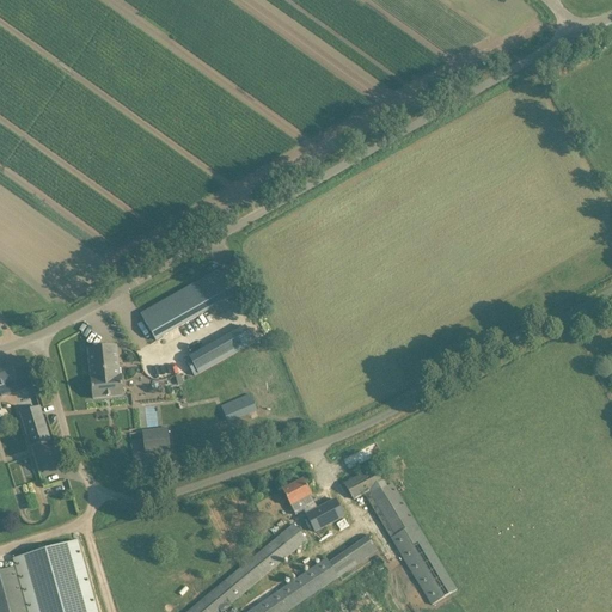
[(147,325),(155,342),(234,298),(220,270),(141,316),(147,325)]
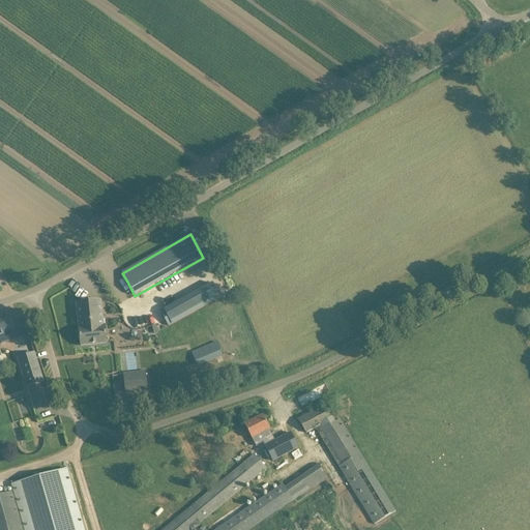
[(212,284),(165,311),(172,324),(221,297),(219,295),(212,284)]
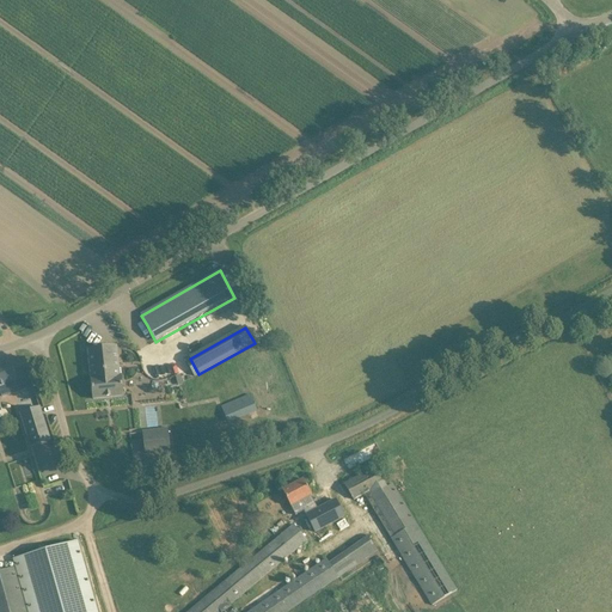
[(93,399),(123,396),(122,377),(118,377),(116,347),(89,350),(92,380),(91,380),(93,399)]
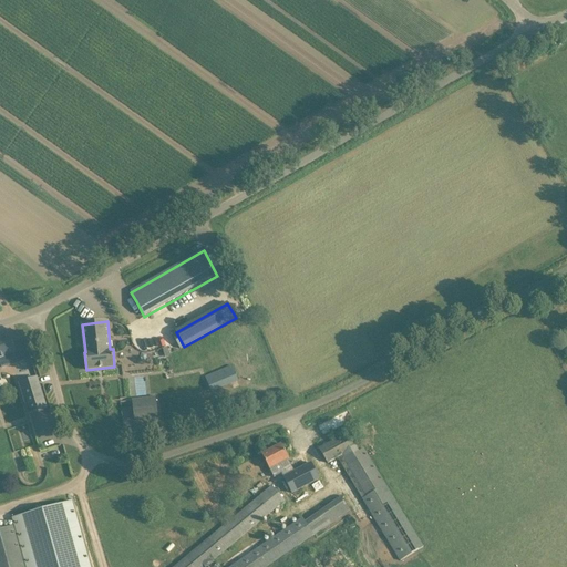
[(22,332),(0,339),(0,361),(2,368),(31,359),(28,350),(29,350),(22,332)]
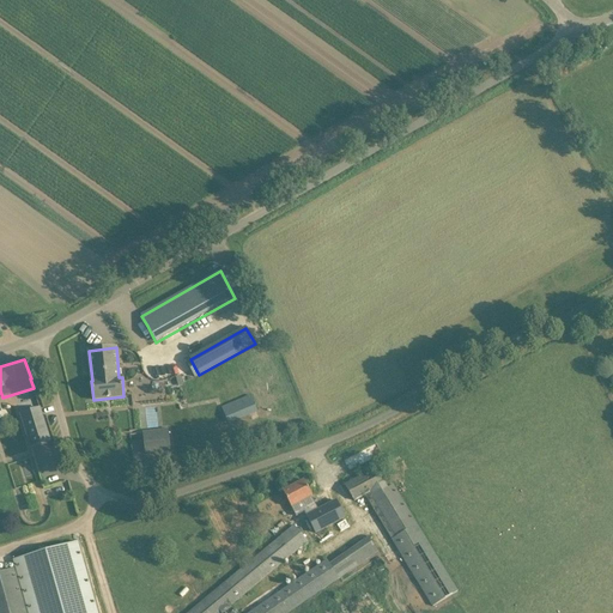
[(253,396),(222,404),(226,423),(258,414),(253,396)]
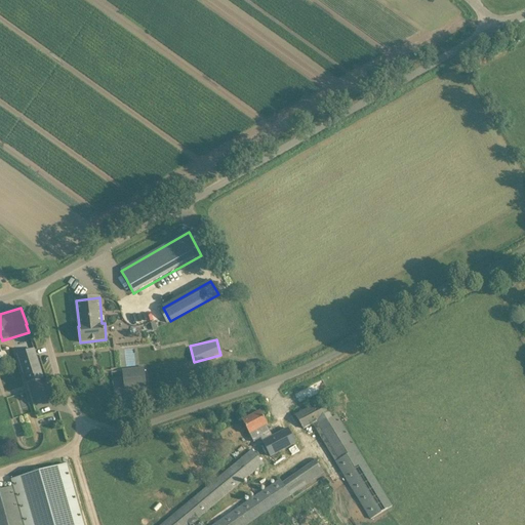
[(27,384),(28,382),(43,377),(34,350),(17,355),(27,384)]
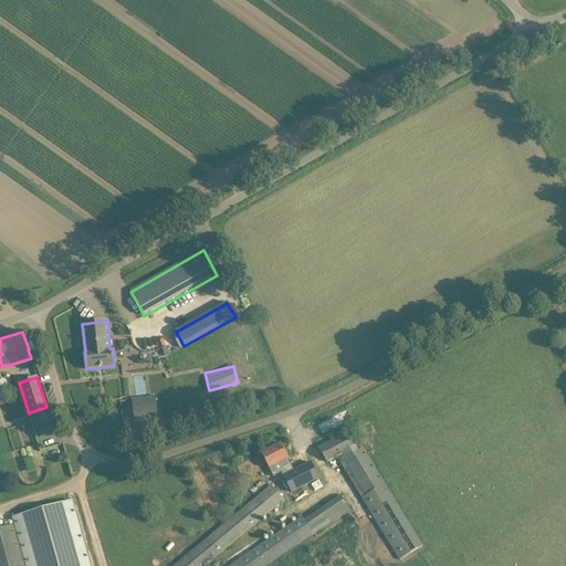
[(142,406),(142,399),(133,400),(135,419),(157,417),(156,405),(142,406)]
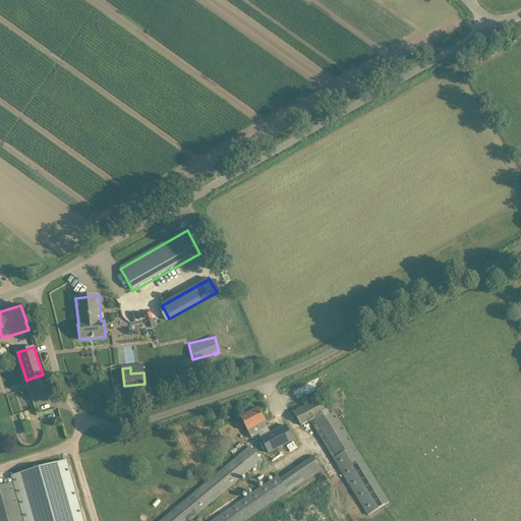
[(385,505),(339,409),(329,414),(321,397),(293,410),(300,425),(315,418),(362,516),(385,505)]
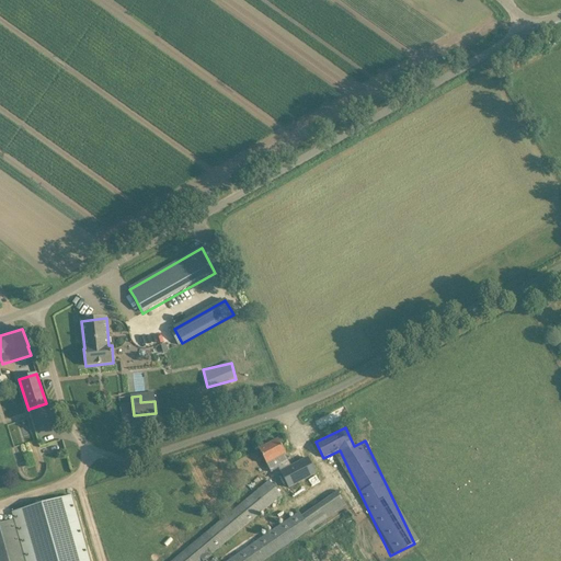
[(44,456),(65,447),(61,439),(41,447),(44,456)]
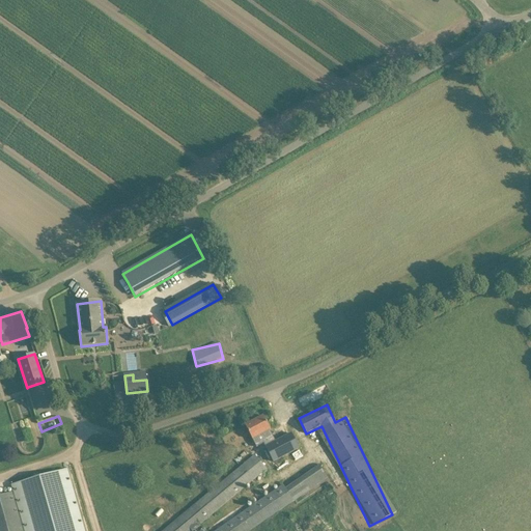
[(263,416),(245,426),(252,440),(253,441),(256,447),(263,444),(266,443),(267,447),(266,447),(273,462),(299,449),(291,434),(276,442),(274,439),(272,434),(270,435),(268,431),(270,430),(271,430),(269,426),(263,416)]
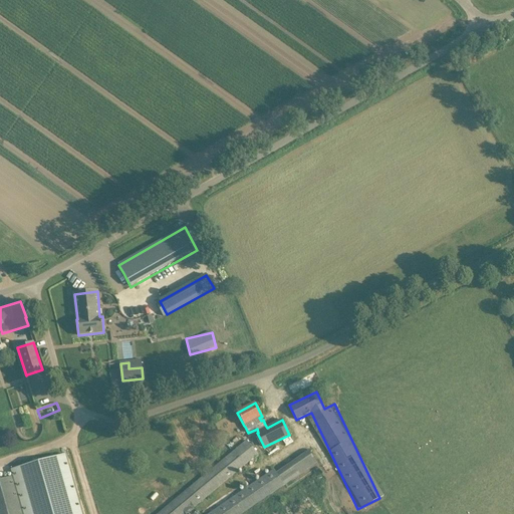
[(241,513),(294,478),(316,463),(308,451),(277,473),(274,469),(208,513),(198,513),(194,508),(258,455),(246,442),(158,513),(241,513)]
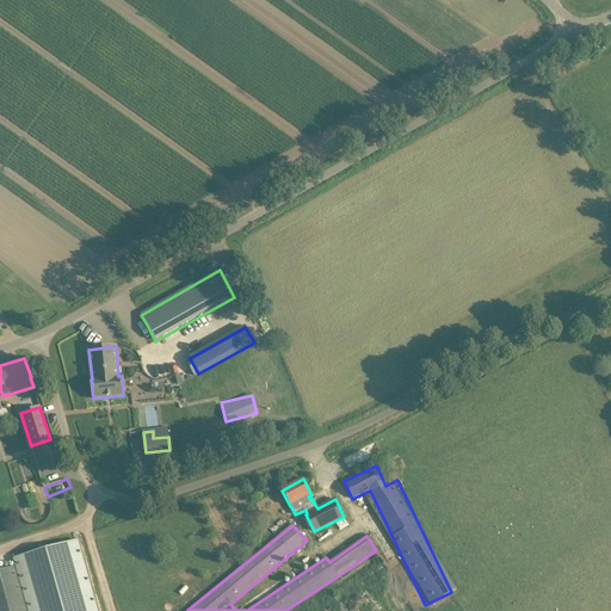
[(96,610),(80,539),(12,556),(14,567),(0,569),(0,610),(96,610)]
